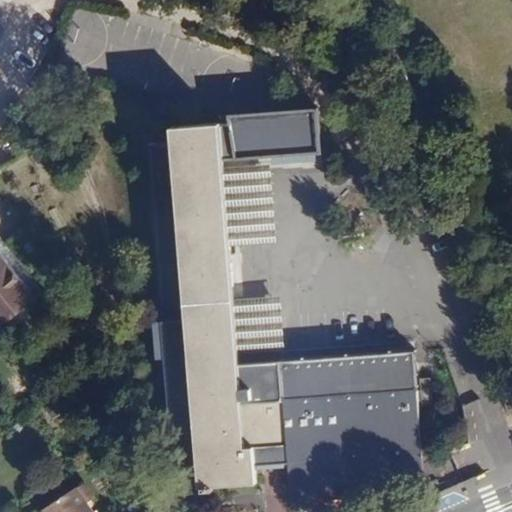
[(228,124),(219,125),(222,161),(320,154),(317,110),(228,116),(228,124)]
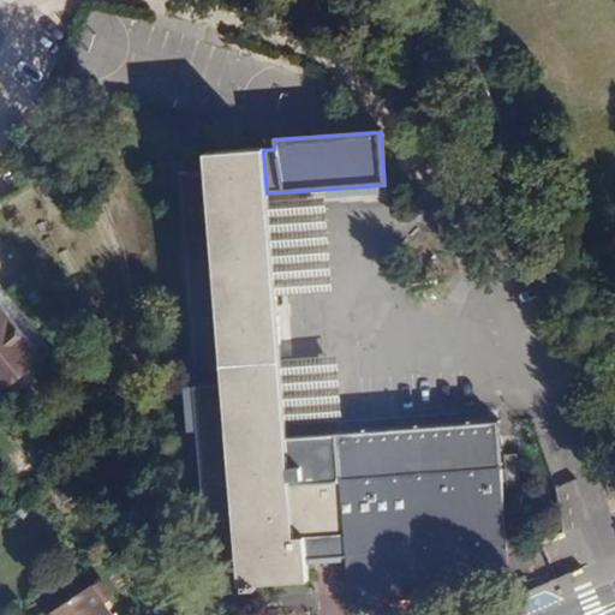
[(263,150),(201,156),(204,178),(236,584),(305,579),(304,563),(347,561),(338,434),(285,437),(267,193),(263,150)]
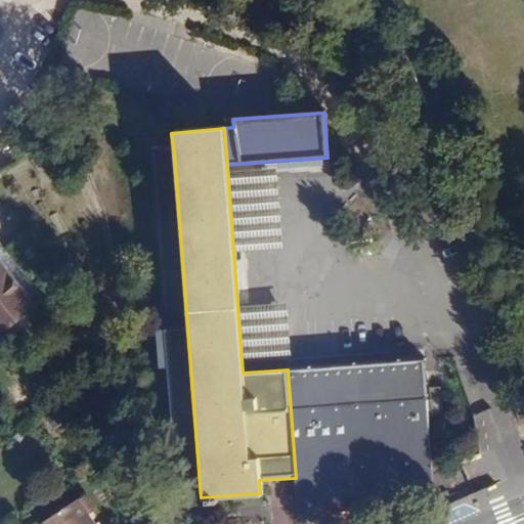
[(0,257),(0,335),(3,340),(43,306),(0,257)]
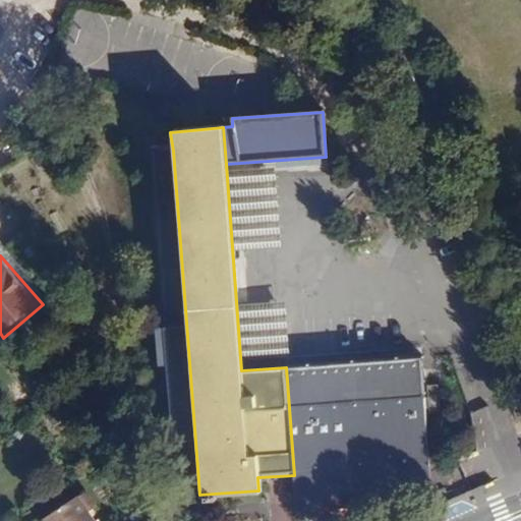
[(420,357),(286,367),(294,475),(427,466),(420,357)]
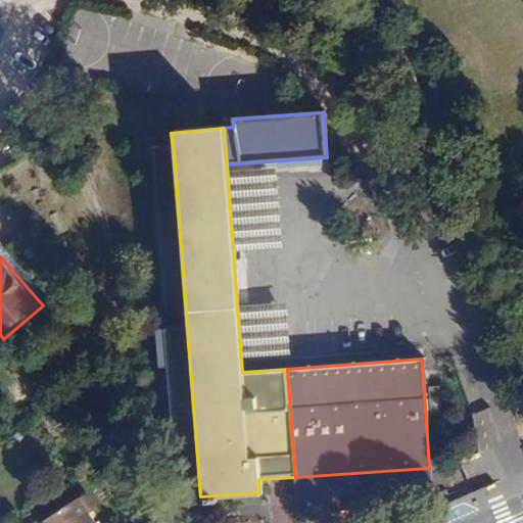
[(81,500),(80,497),(43,522),(95,522),(89,513),(81,500)]
